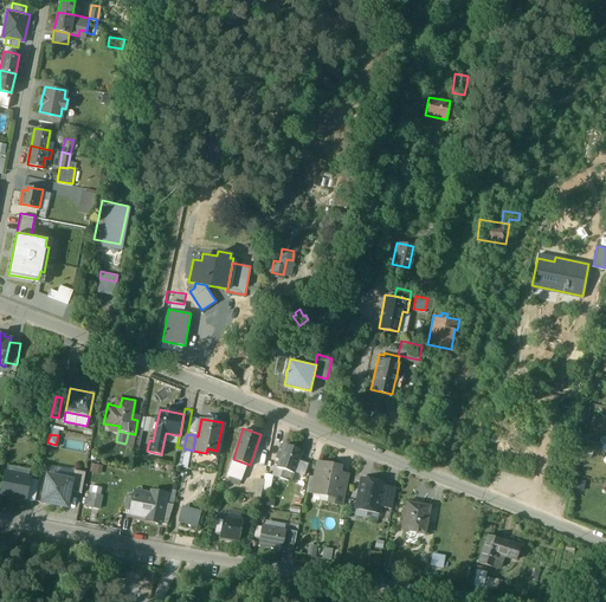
[(284,442),(282,452),(277,451),(275,457),(279,458),(276,466),(282,468),(279,477),(290,480),(302,450),(284,442)]
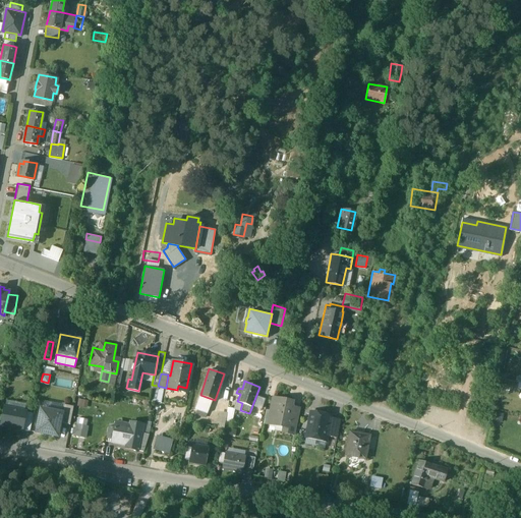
[(212,399),(200,395),(195,408),(207,412),(212,399)]
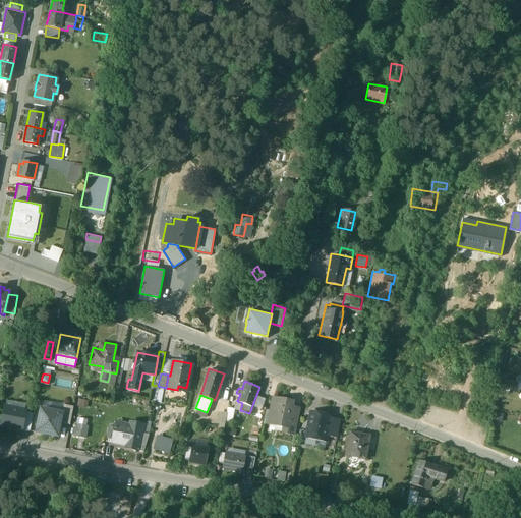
[(292,400),(274,397),(270,418),(284,421),(288,422),(289,414),(292,400)]
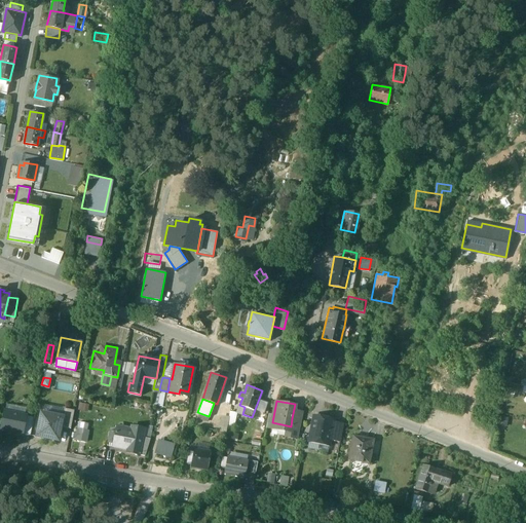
[(47,403),(46,409),(62,413),(64,407),(47,403)]
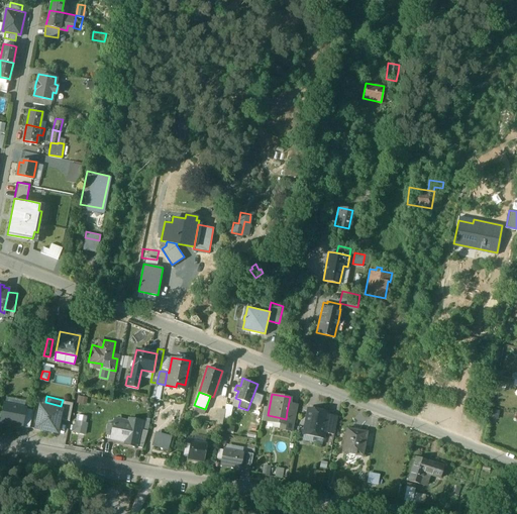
[(73,402),(63,400),(61,409),(60,417),(69,419),(73,402)]
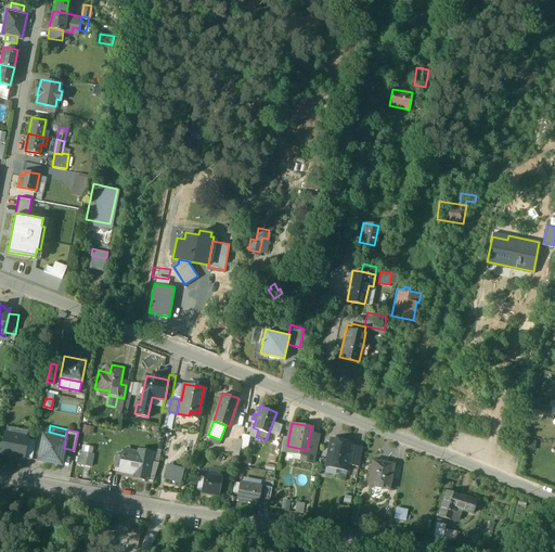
[(23,457),(27,436),(5,433),(1,452),(23,457)]
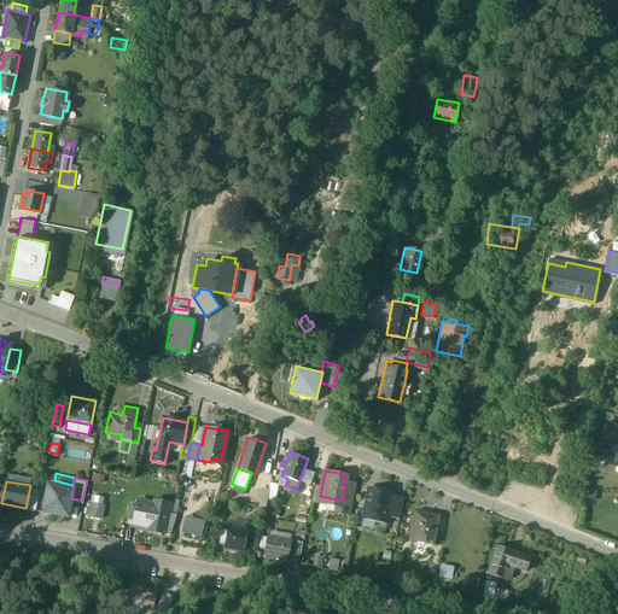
[(278,484),(269,481),(267,497),(275,498),(278,484)]
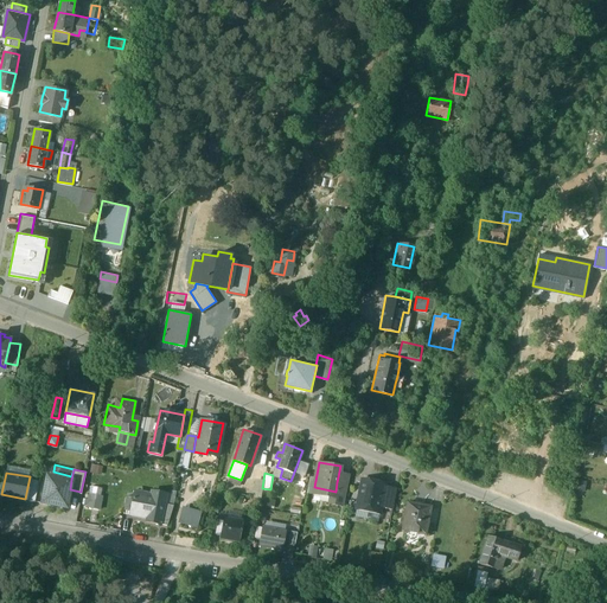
[(71,480),(48,475),(43,501),(66,506),(70,489),(71,480)]
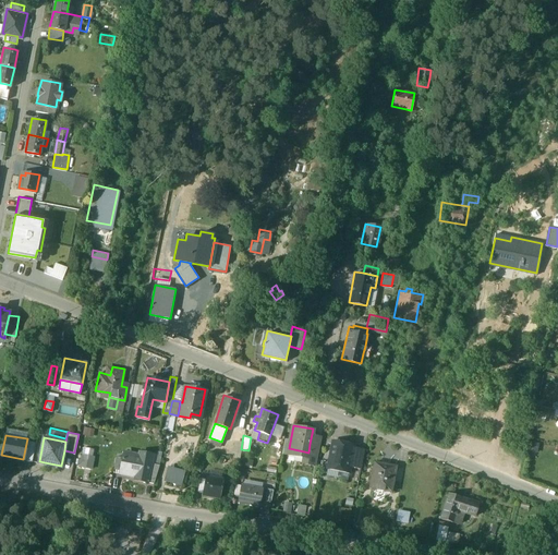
[(36,441),(27,438),(23,459),(32,460),(36,441)]
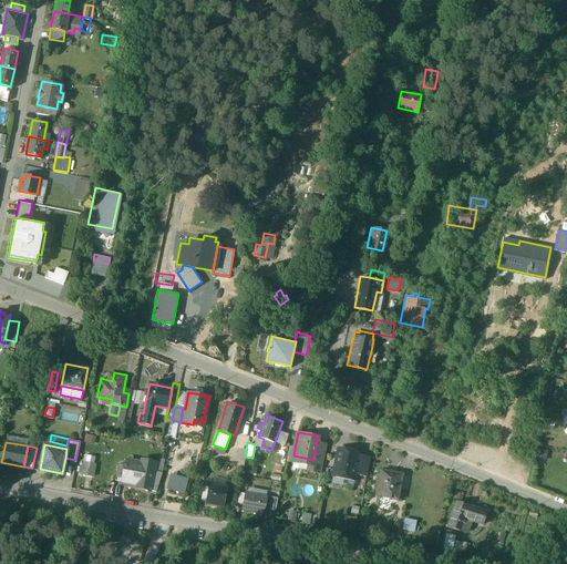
[(360,451),(338,447),(333,472),(344,474),(343,478),(354,480),(356,472),(359,453),(360,451)]
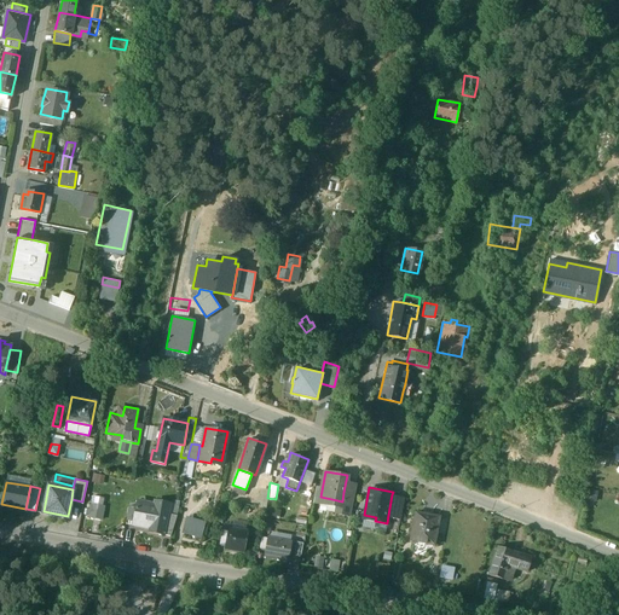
[(343,492),(342,502),(337,500),(336,510),(348,512),(352,494),(343,492)]
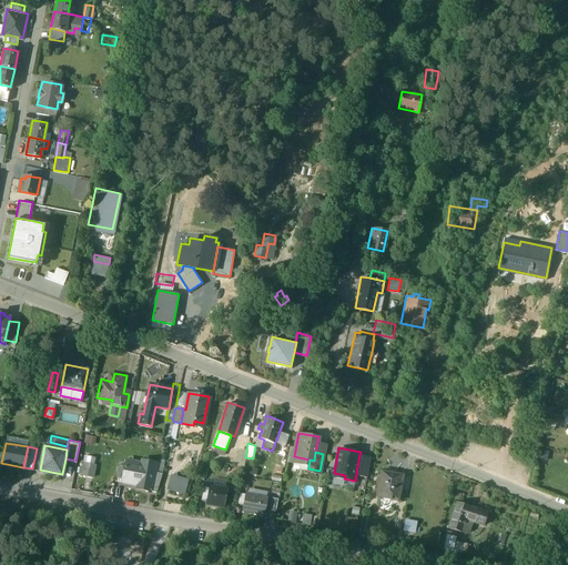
[(371,456),(359,454),(356,473),(367,475),(371,456)]
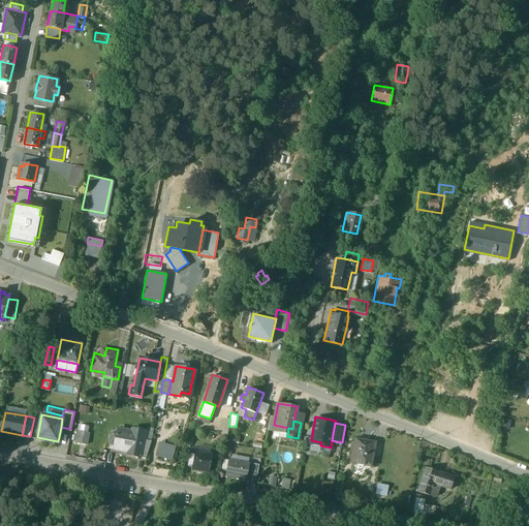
[(130,432),(117,430),(116,433),(114,444),(128,447),(127,454),(139,456),(144,438),(145,429),(132,427),(130,432)]
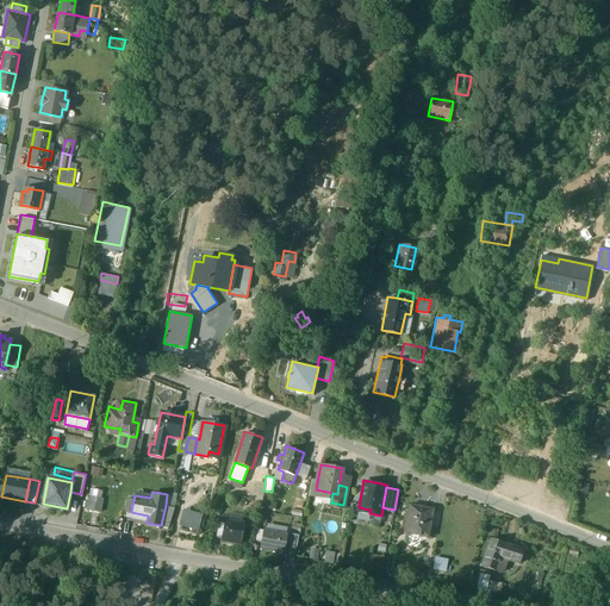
[(91,494),(87,507),(97,510),(101,510),(104,497),(91,494)]
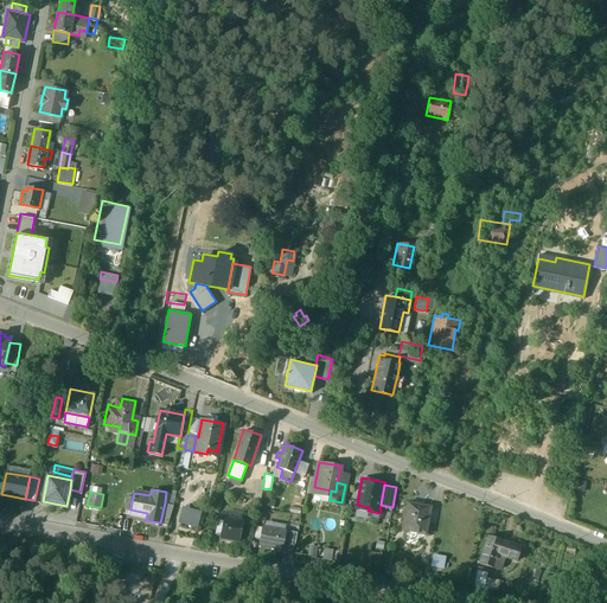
[(133,496),(126,494),(123,508),(131,510),(133,496)]
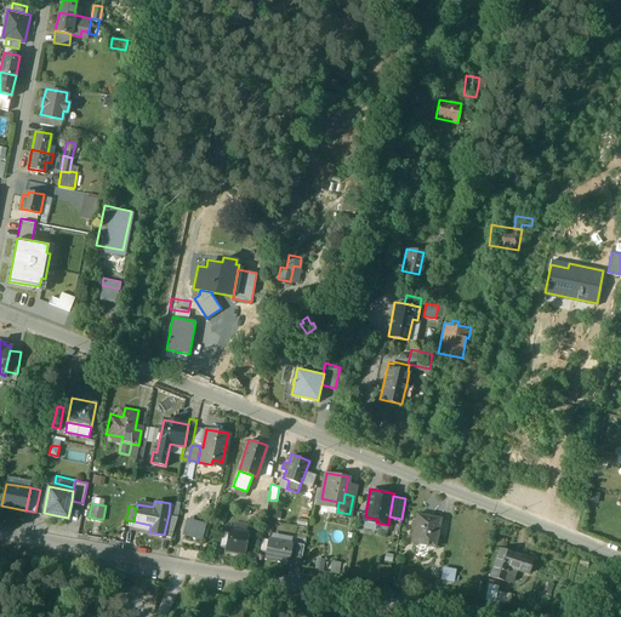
[(440,518),(416,513),(411,541),(419,543),(425,544),(436,546),(440,518)]
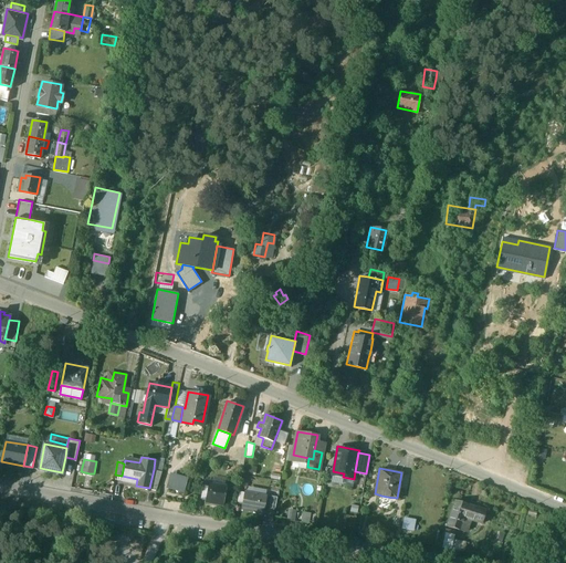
[(161,470),(154,469),(149,488),(156,489),(161,470)]
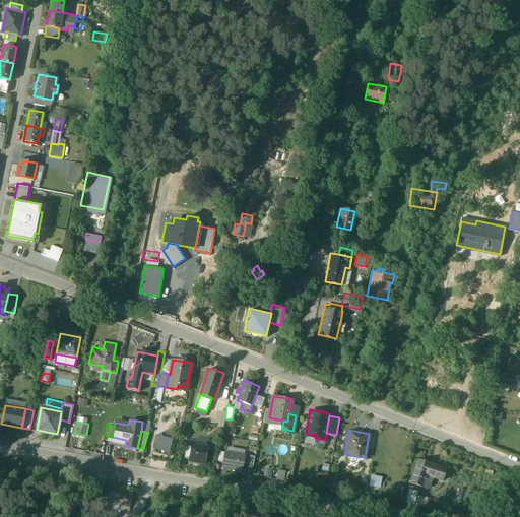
[(173,438),(156,433),(152,447),(169,451),(173,438)]
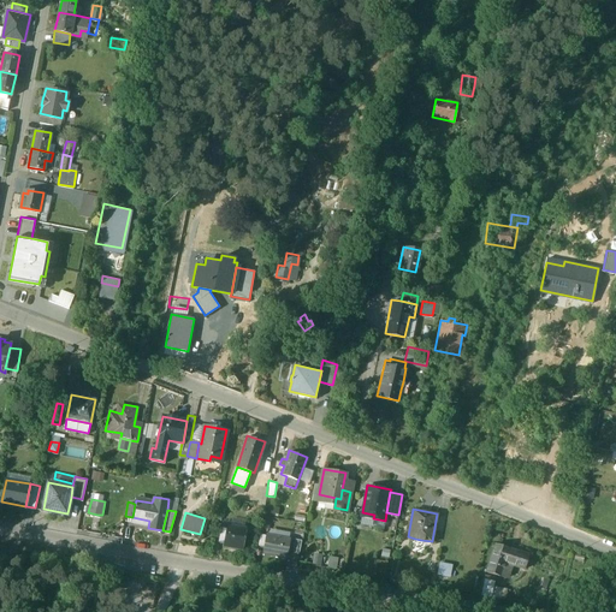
[(246,528),(227,524),(221,523),(220,538),(225,538),(224,545),(242,548),(246,528)]
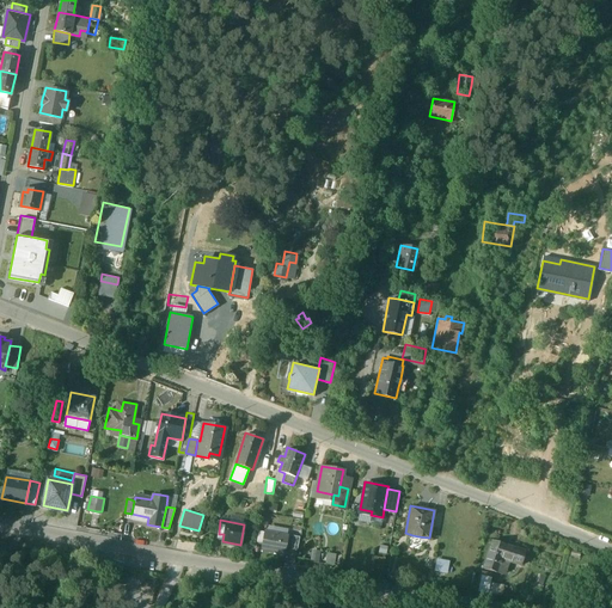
[(288,534),(264,530),(261,548),(285,552),(288,534)]
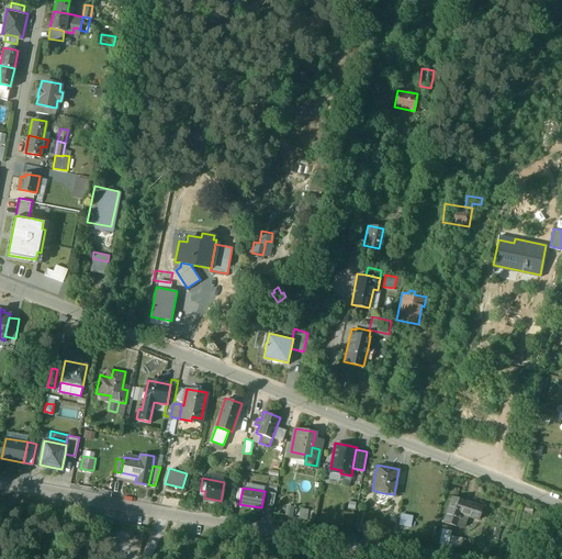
[(266,502),(272,504),(276,491),(269,490),(266,502)]
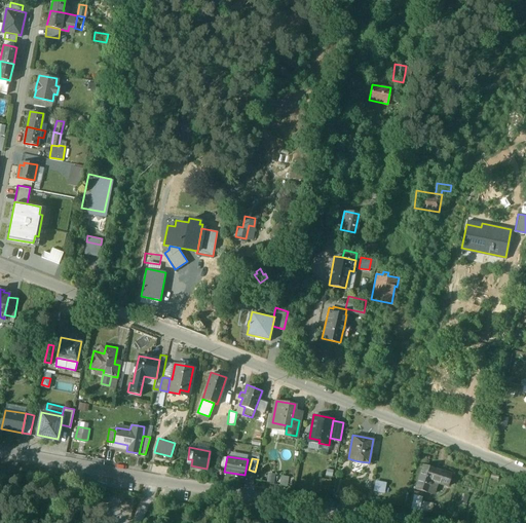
[(435,468),(422,463),(415,487),(431,493),(436,481),(447,485),(451,474),(435,469),(435,468)]
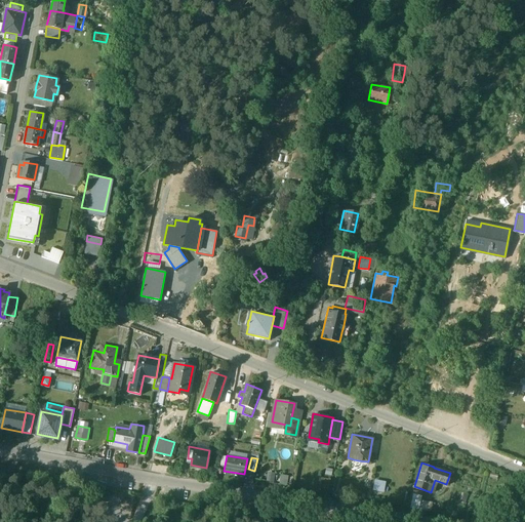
[(372,489),(380,490),(382,480),(374,478),(372,489)]
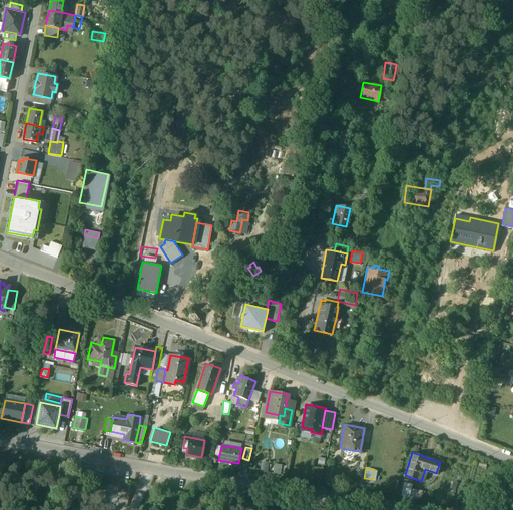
[(452,481),(448,492),(453,494),(455,489),(454,489),(456,483),(452,481)]
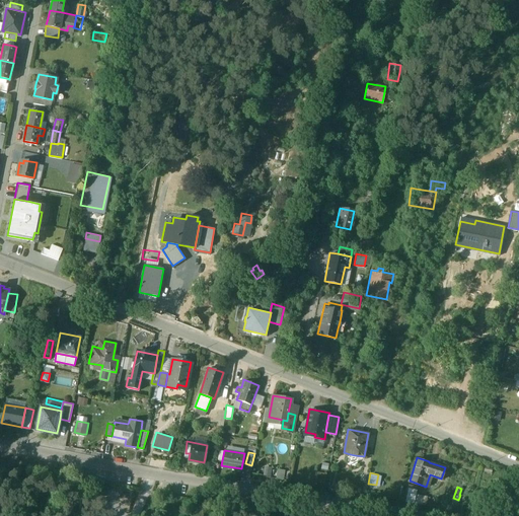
[(416,490),(409,488),(405,501),(413,502),(415,496),(416,490)]
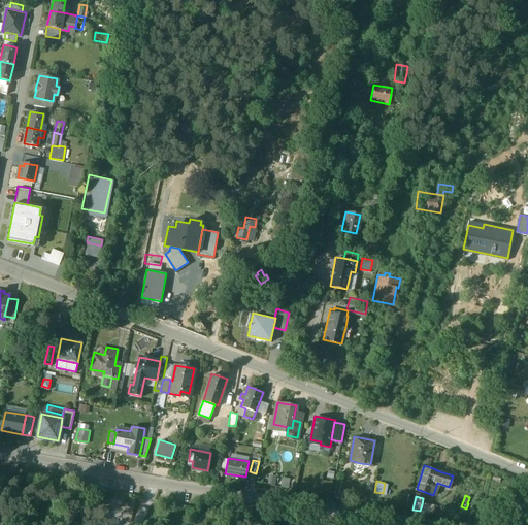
[(498,498),(492,503),(495,507),(501,503),(498,498)]
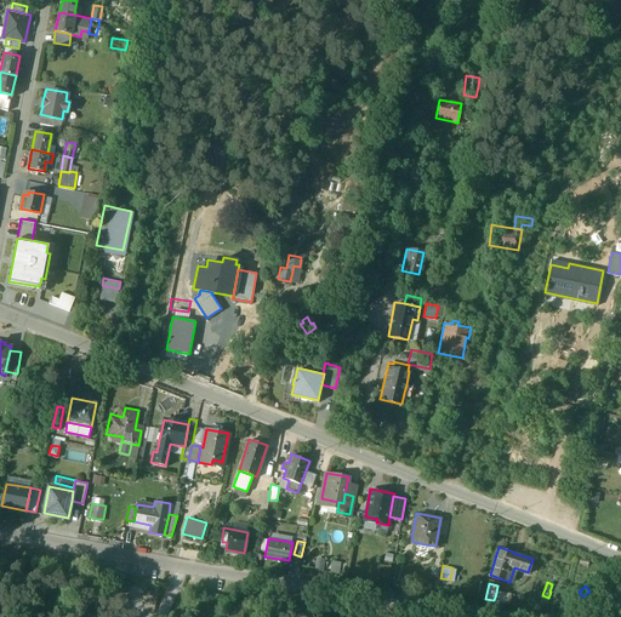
[(510,596),(496,593),(494,600),(508,604),(510,596)]
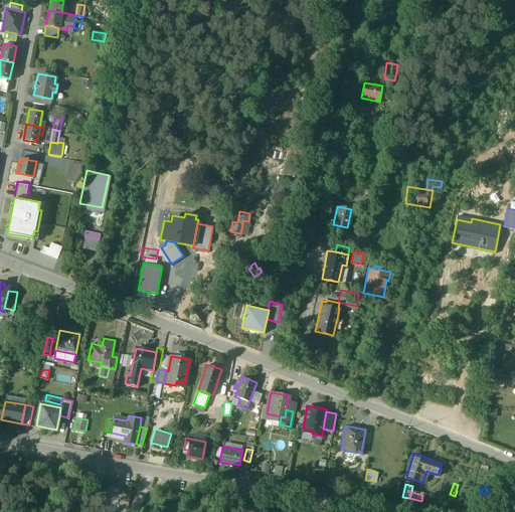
[(103,511),(123,511),(125,496),(105,493),(102,511),(103,511)]
